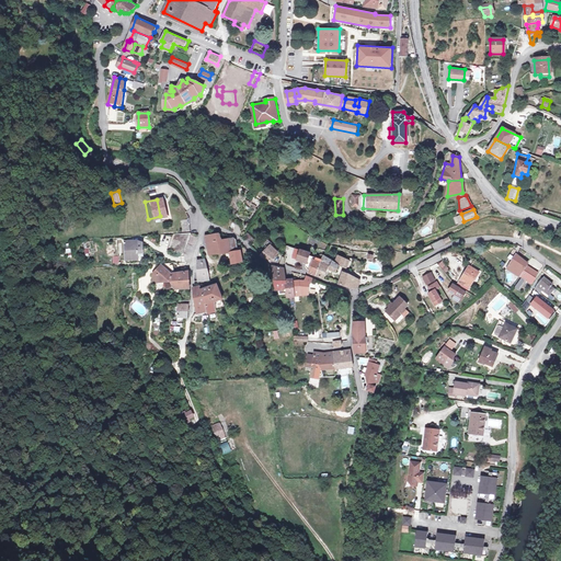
[(229,231),(239,232),(240,226),(230,224),(229,231)]
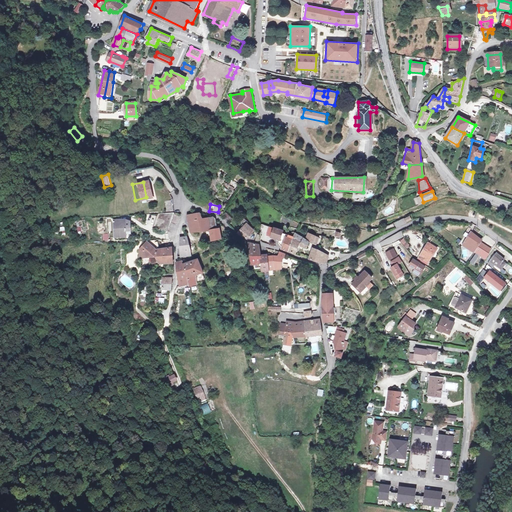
[(188,215),(189,227),(190,231),(210,230),(208,218),(203,219),(199,212),(188,215)]
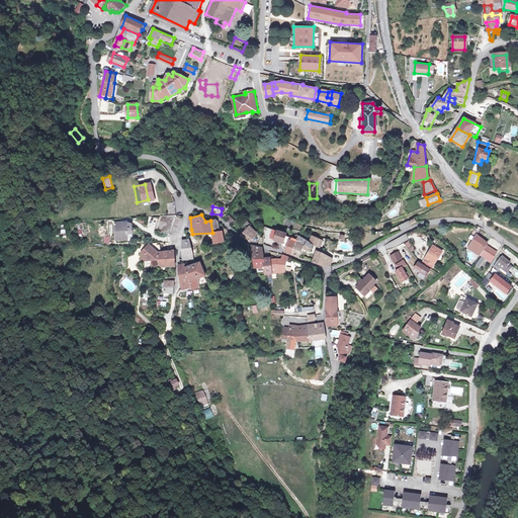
[(249,229),(254,234),(255,232),(248,226),(250,224),(244,219),(240,225),(246,229),(248,231),(249,229)]
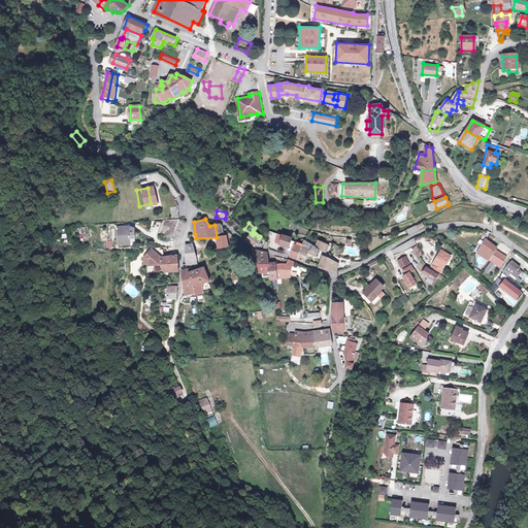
[(163,243),(177,241),(179,224),(172,225),(165,227),(164,230),(163,243)]
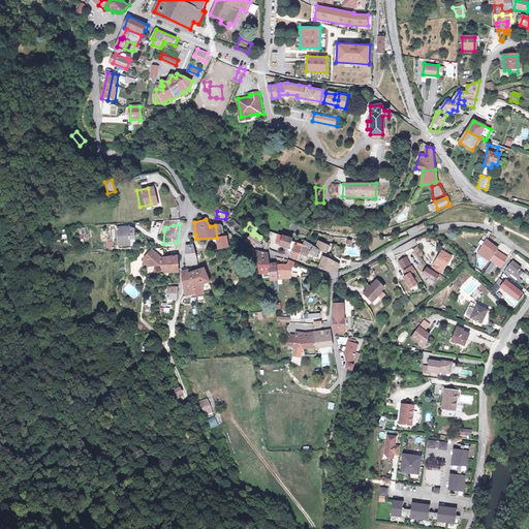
[(222,225),(220,224),(215,225),(217,238),(217,240),(220,251),(227,249),(227,247),(228,246),(226,237),(224,237),(222,225)]
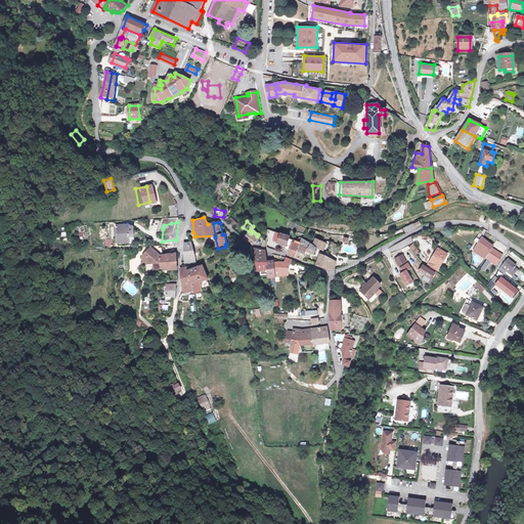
[(401,228),(404,233),(413,229),(411,224),(401,228)]
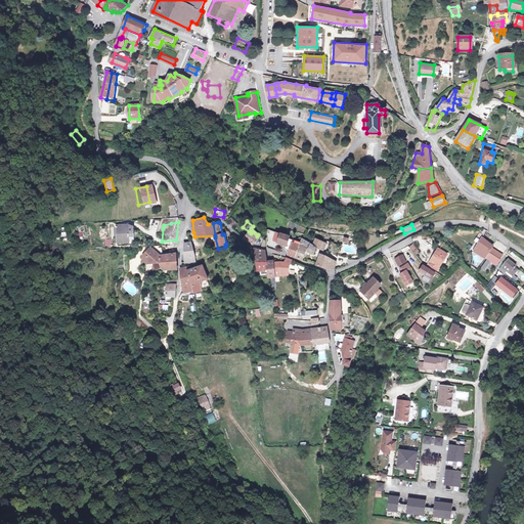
[(136,226),(131,225),(120,226),(122,243),(133,242),(132,235),(132,233),(137,232),(136,226)]
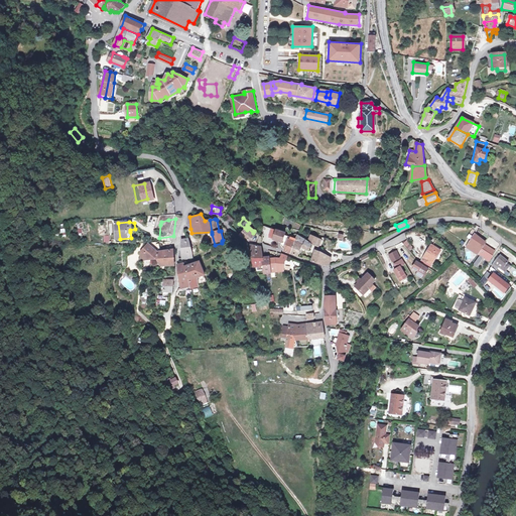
[(242,237),(248,240),(253,233),(248,228),(247,230),(245,228),(239,235),(242,237)]
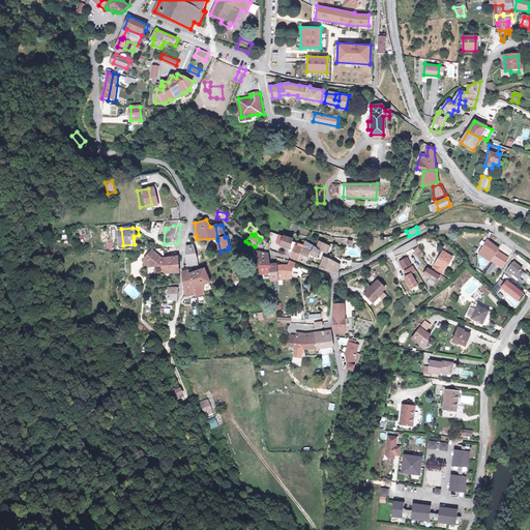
[(233,237),(227,237),(229,246),(236,245),(233,237)]
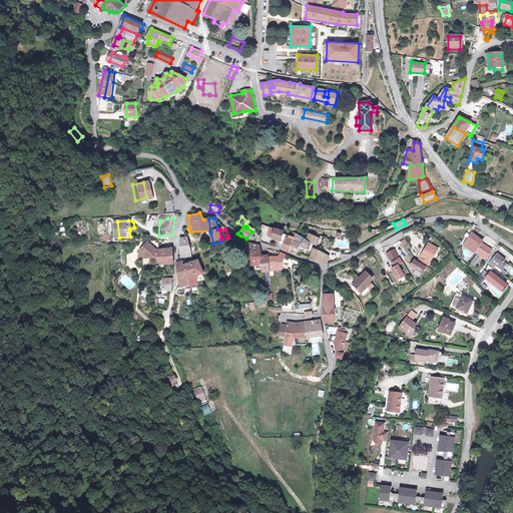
[(283,249),(288,251),(290,246),(291,241),(292,238),(287,235),(281,233),(274,231),(273,237),(279,238),(278,239),(285,241),(283,249)]
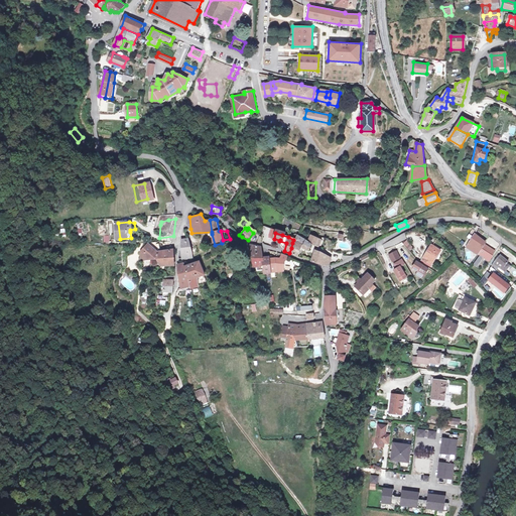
[(487,241),(474,233),(464,247),(477,255),(487,241)]
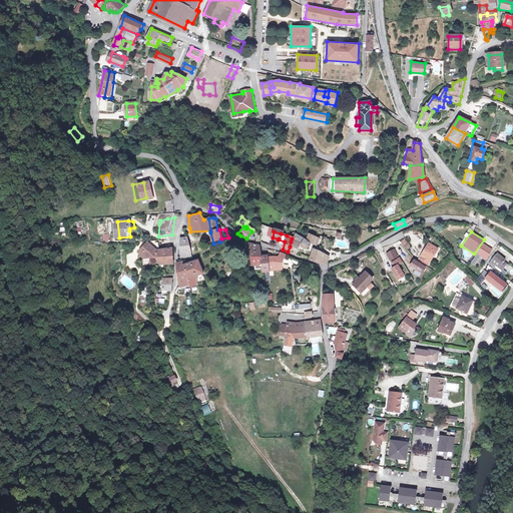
[(401,232),(380,242),(383,246),(404,237),(401,232)]
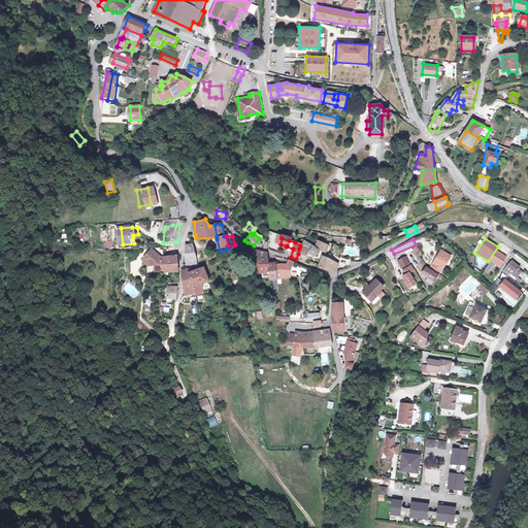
[(325,243),(318,240),(312,246),(311,245),(309,253),(316,256),(319,249),(322,251),(325,243)]
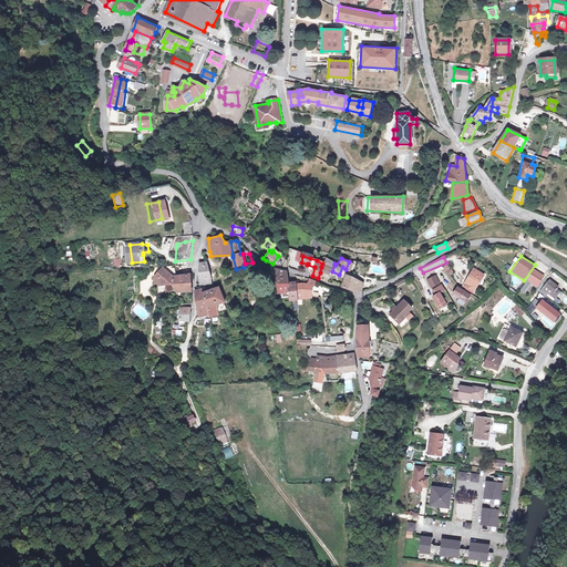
[(202,284),(213,284),(212,277),(206,263),(205,261),(202,264),(202,284)]
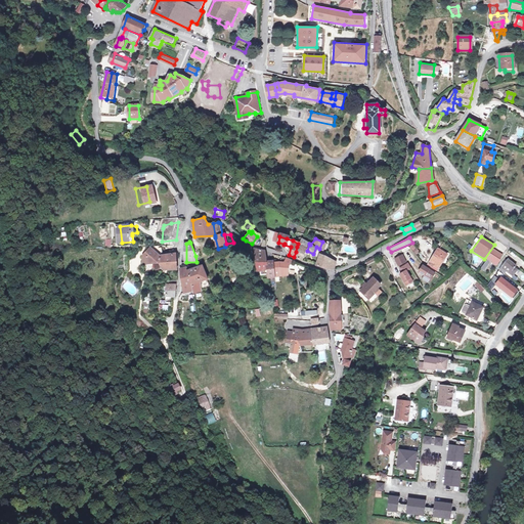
[(413,244),(409,246),(415,254),(420,251),(413,244)]
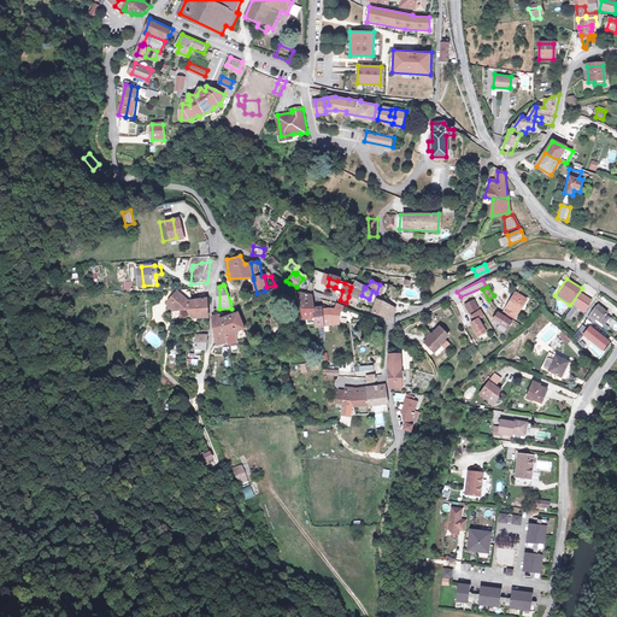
[(195,318),(200,318),(200,331),(210,331),(210,315),(209,299),(193,301),(191,292),(180,294),(178,292),(170,303),(170,312),(191,310),(192,313),(195,312),(195,318)]
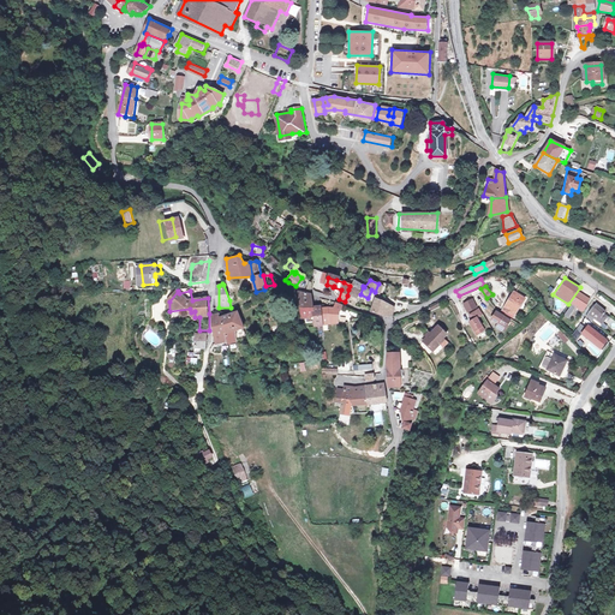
[(591,299),(578,291),(569,303),(583,311),(591,299)]
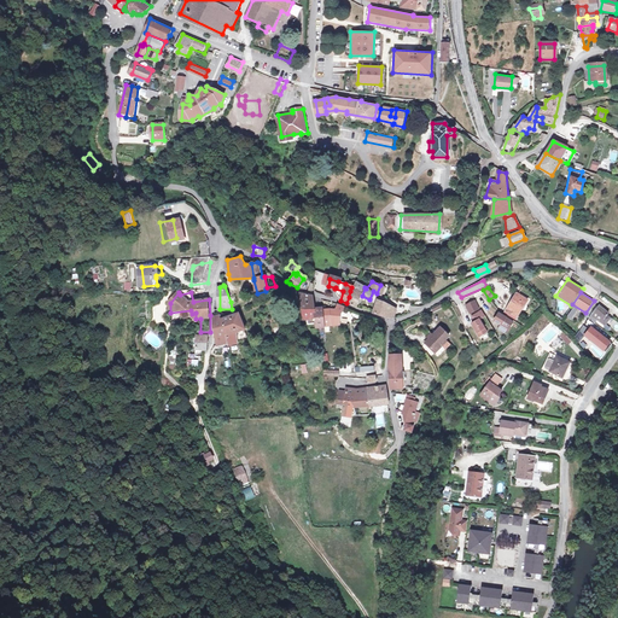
[(312,296),(299,293),(303,309),(313,308),(312,296)]
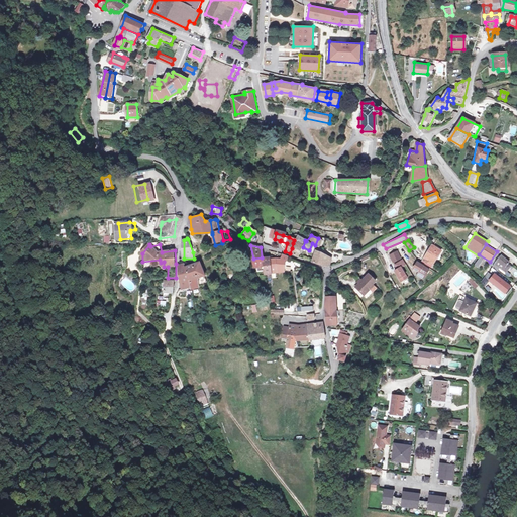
[(433,265),(443,251),(436,246),(426,260),(426,261),(432,266),(433,265)]
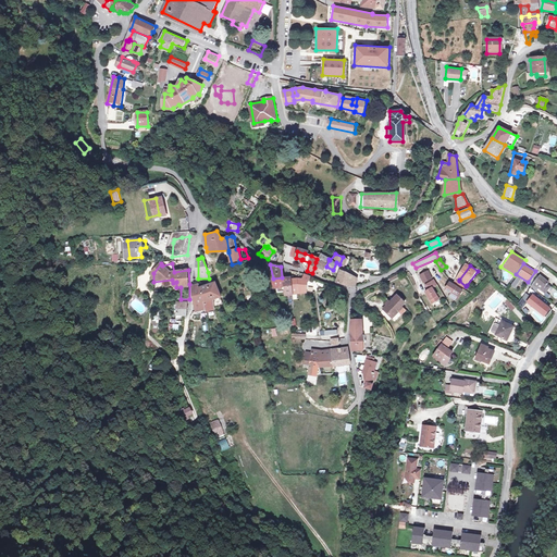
[(429,270),(421,274),(424,281),(432,277),(429,270)]
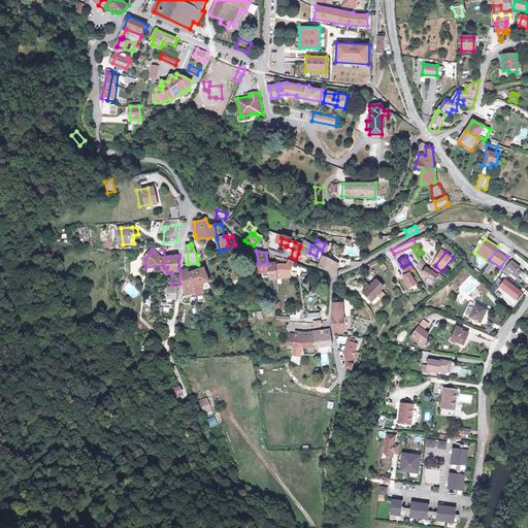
[(330,271),(334,272),(337,264),(321,258),(318,267),(330,271)]
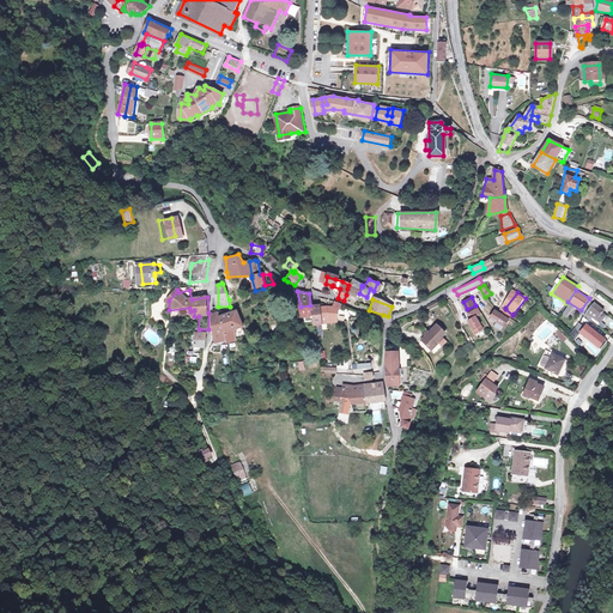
[(341,305),(334,303),(333,308),(329,307),(326,307),(322,307),(323,323),(329,322),(329,320),(338,320),(338,309),(339,309),(341,305)]
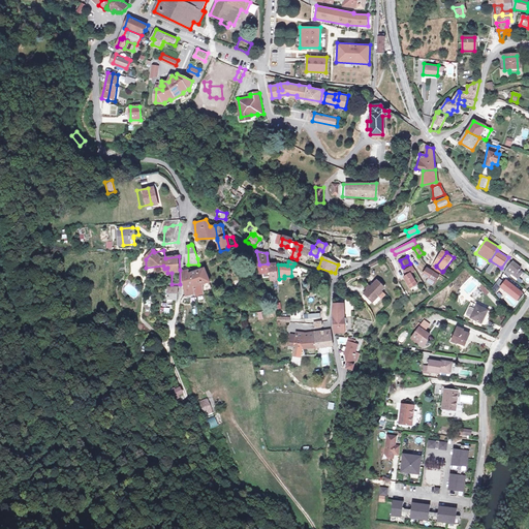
[(278,265),(277,262),(270,263),(268,263),(259,265),(260,275),(265,275),(265,278),(273,278),(273,279),(273,280),(279,279),(278,265)]
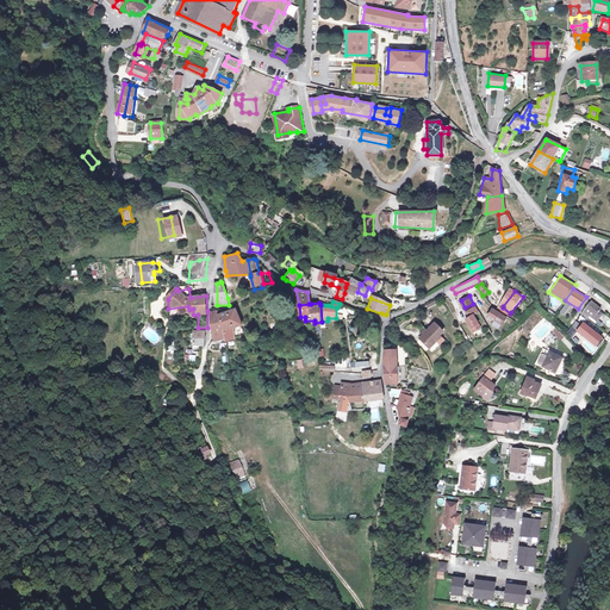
[(601,319),(605,315),(601,311),(601,310),(602,310),(592,303),(591,304),(590,303),(585,309),(586,310),(585,312),(597,321),(599,317),(601,319)]
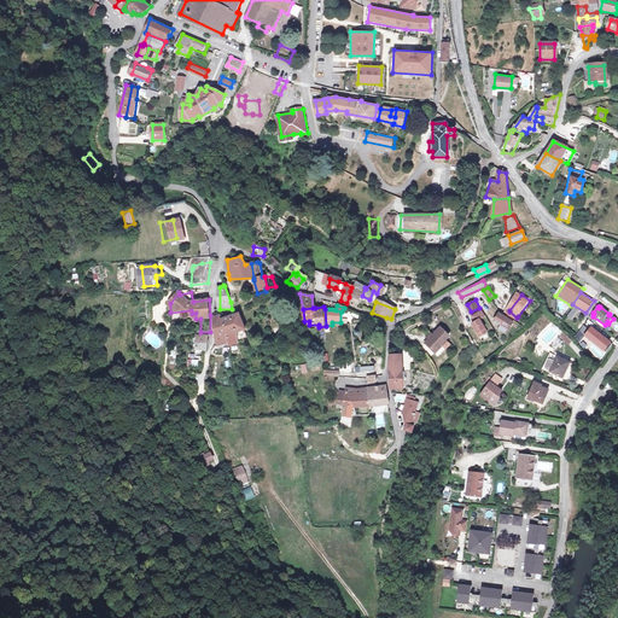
[(479,310),(472,315),(476,320),(473,322),(482,336),(489,330),(481,318),(484,316),(479,310)]
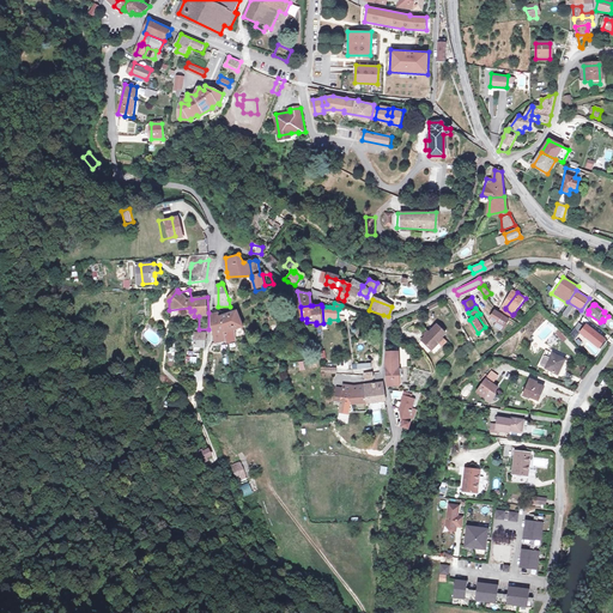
[(510,319),(497,309),(492,316),(498,320),(495,325),(502,329),(510,319)]
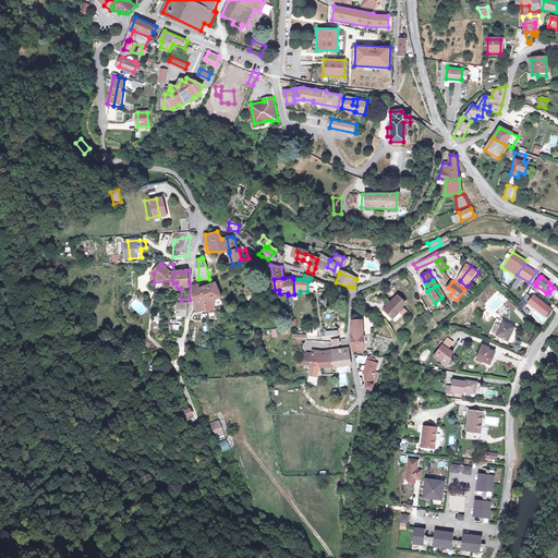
[(207,311),(207,312),(216,311),(214,301),(222,298),(216,283),(215,284),(201,290),(201,289),(198,289),(198,287),(194,287),(193,289),(194,299),(197,312),(207,311)]
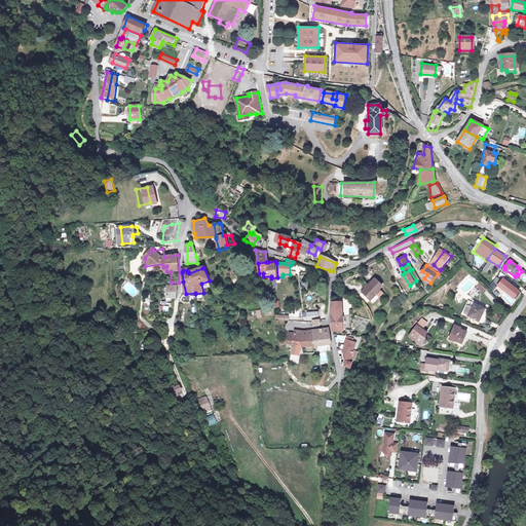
[(464,275),(457,283),(461,286),(467,278),(464,275)]
